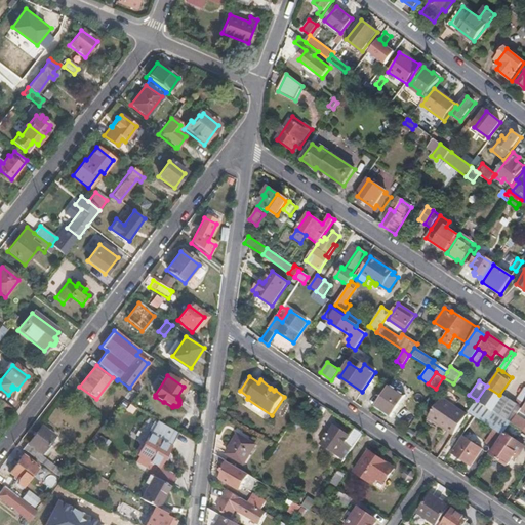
[(404,396),(390,386),(382,397),(396,406),(404,396)]
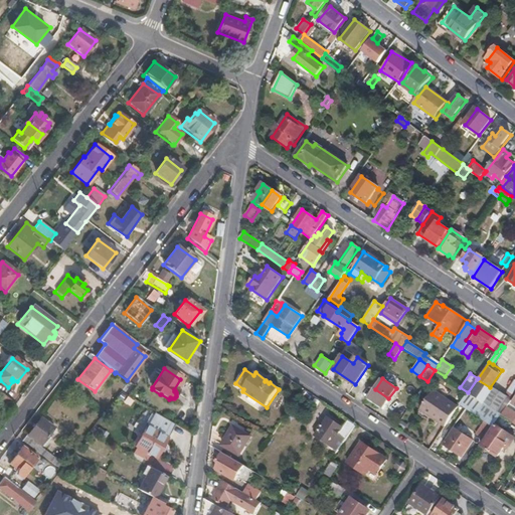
[(501,414),(506,406),(511,399),(492,388),(490,387),(477,379),(468,392),(501,414)]
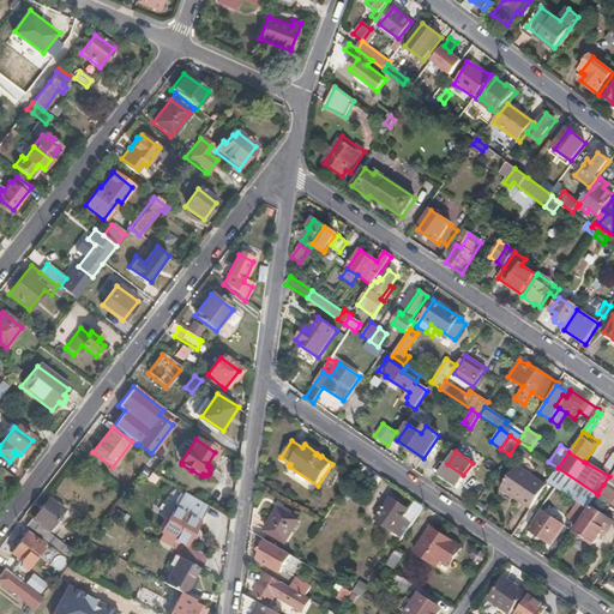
[(447,464),(439,476),(450,483),(447,486),(455,489),(464,476),(463,475),(447,464)]
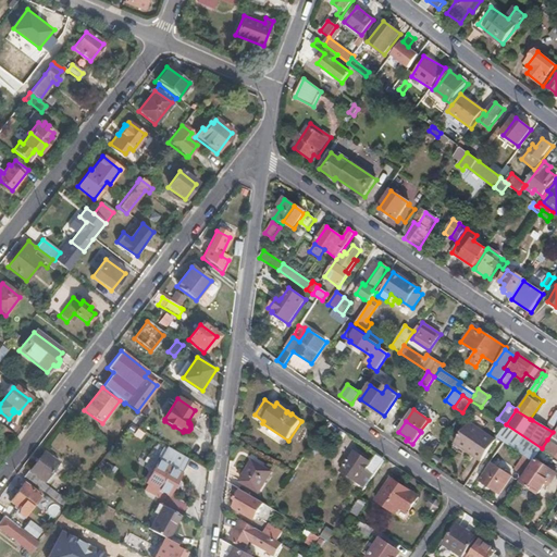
[(481,461),(496,440),(468,421),(456,440),(470,448),(468,453),(481,461)]
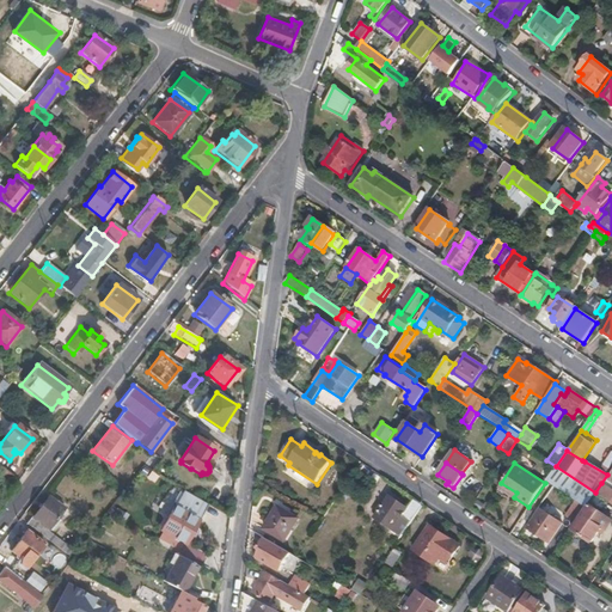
[(11,475),(0,466),(0,477),(6,482),(11,475)]
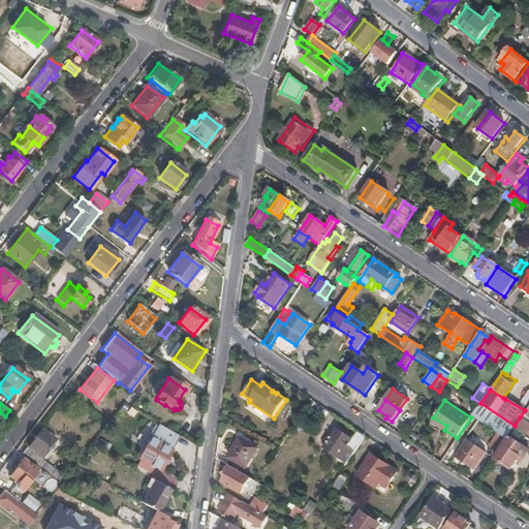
[(506,439),(515,426),(480,403),(472,415),(478,421),(506,439)]
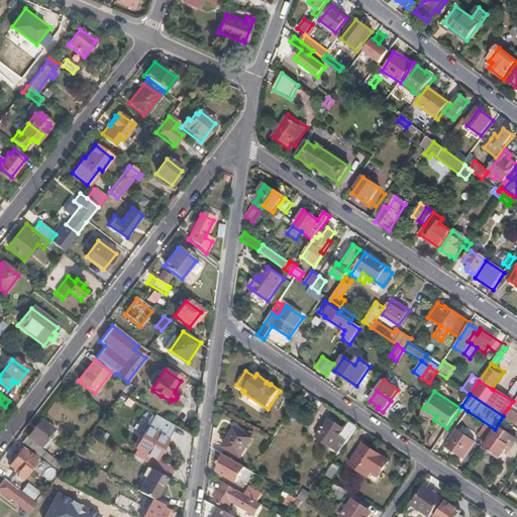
[(421,411),(434,420),(436,416),(423,408),(421,411)]
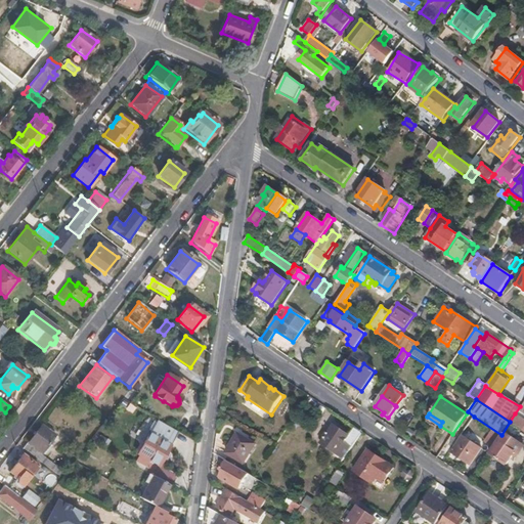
[(523,420),(515,413),(510,422),(523,431),(523,420)]
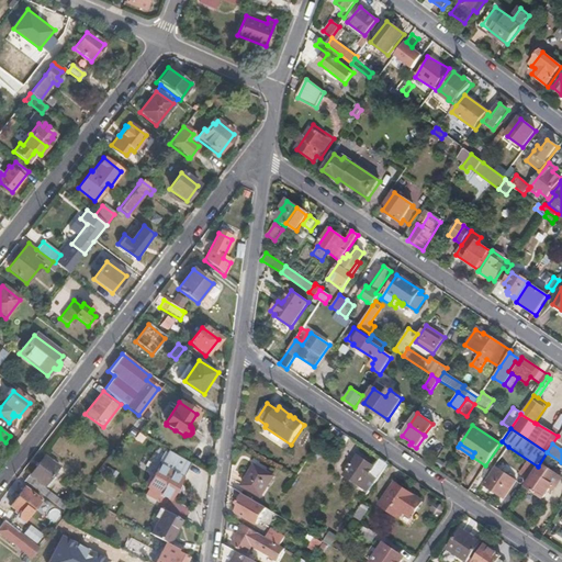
[(170,499),(189,464),(170,453),(163,468),(158,465),(146,486),(170,499)]
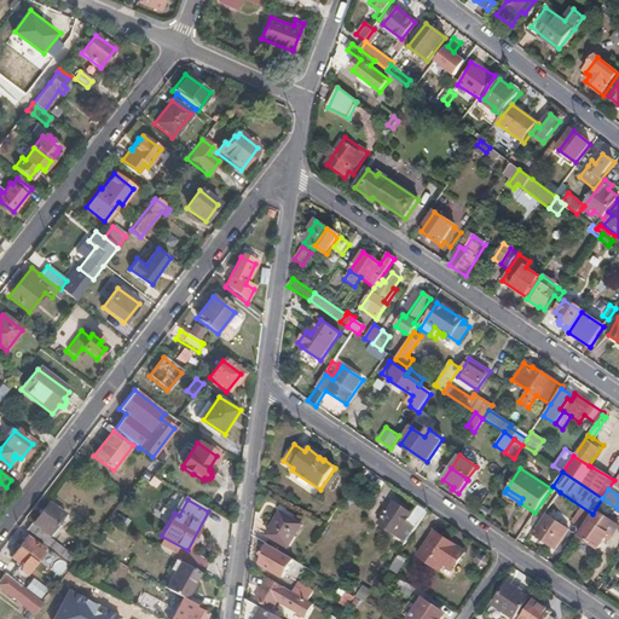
[(406,522),(416,528),(428,510),(418,504),(412,514),(394,502),(380,524),(401,538),(404,534),(400,531),(406,522)]
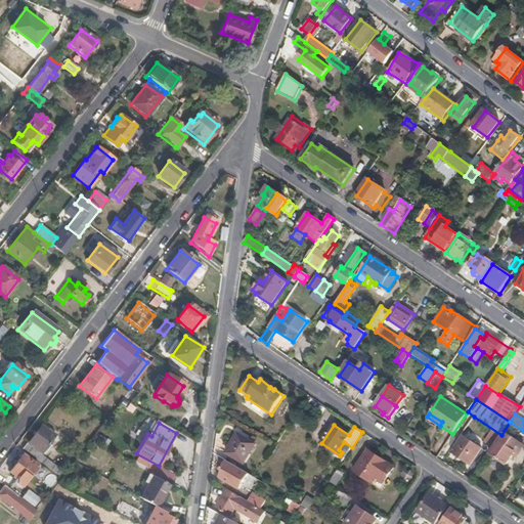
[(49,441),(51,438),(39,429),(27,444),(40,453),(45,445),(48,447),(51,443),(49,441)]
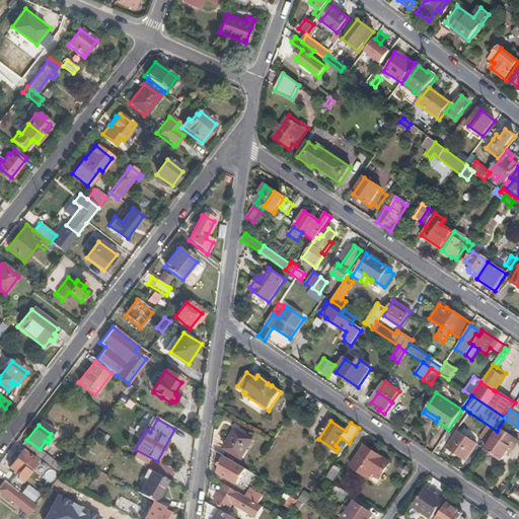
[(241,459),(253,440),(235,429),(223,447),(241,459)]
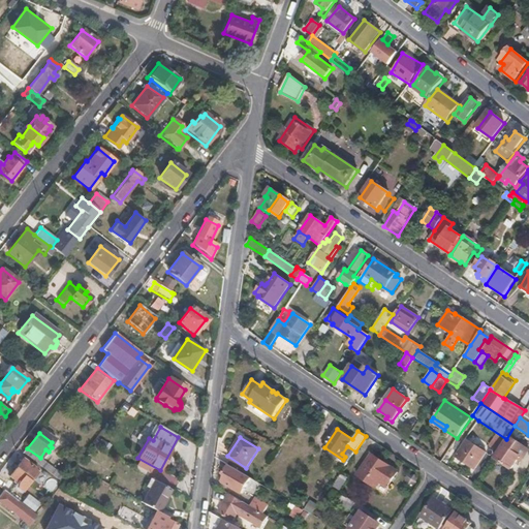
[(510,469),(520,456),(523,458),(528,449),(518,443),(508,437),(495,458),(510,469)]
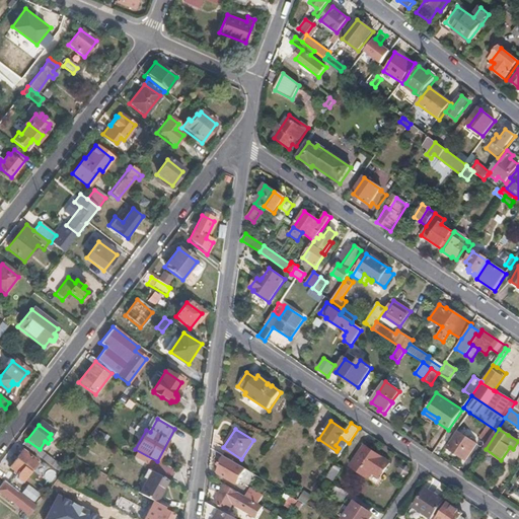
[(473,465),(484,449),(456,432),(446,447),(473,465)]
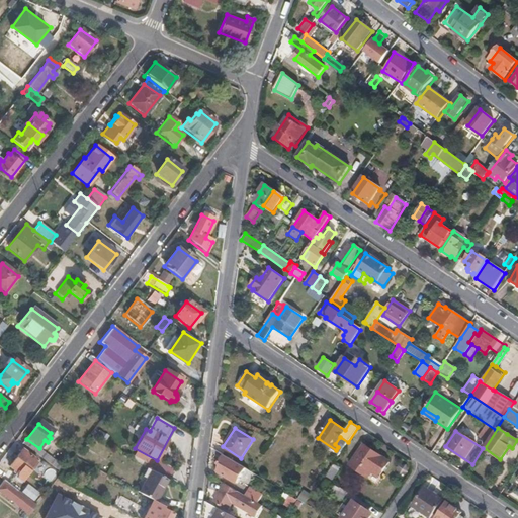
[(60,465),(25,439),(21,444),(57,470),(60,465)]
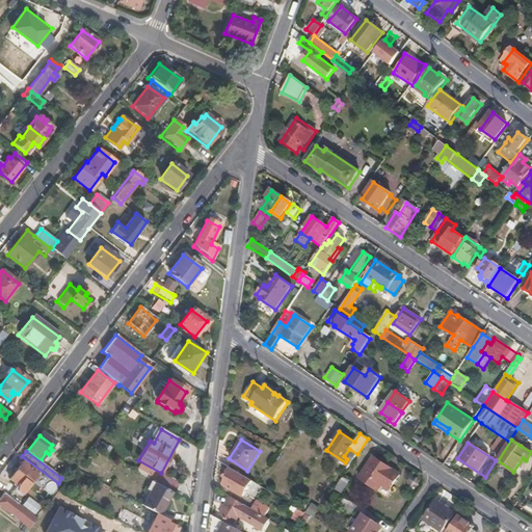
[(37,474),(21,461),(0,488),(0,490),(2,493),(16,503),(22,495),(17,493),(17,485),(22,478),(29,483),(37,474)]
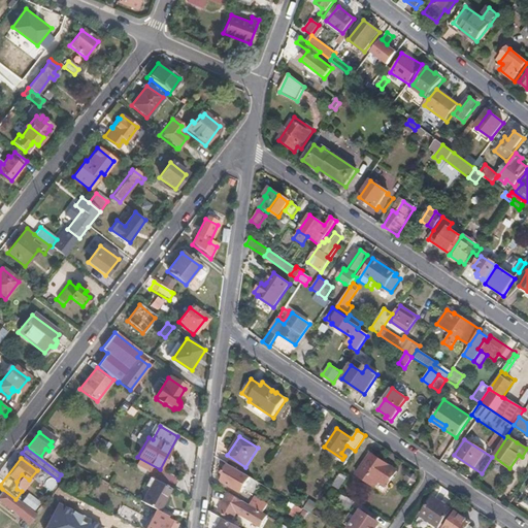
[(378,490),(383,485),(390,490),(400,474),(374,458),(360,479),(378,490)]
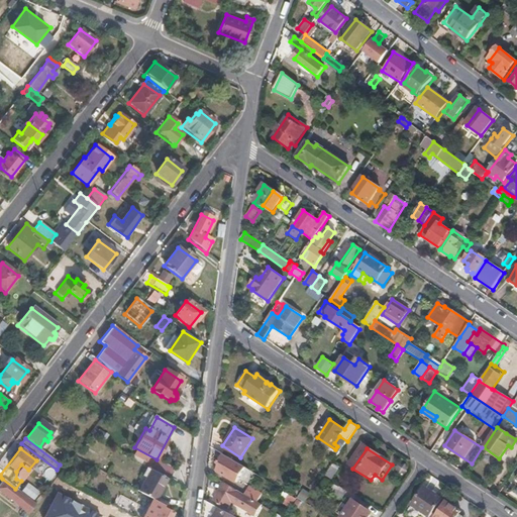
[(246,467),(224,454),(217,466),(219,467),(217,471),(227,477),(231,470),(240,476),(246,467)]
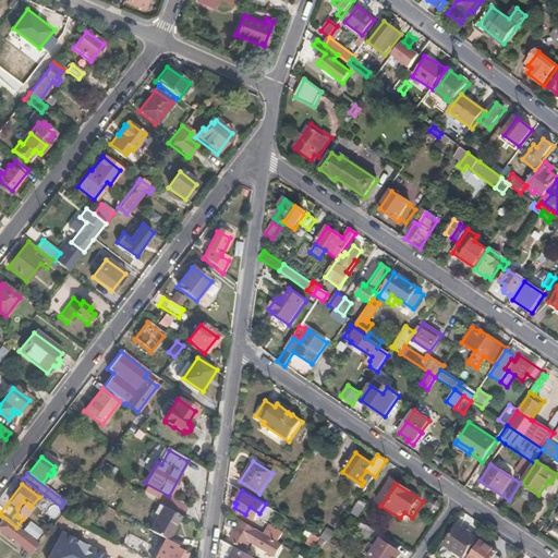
[(439,509),(437,500),(426,504),(428,512),(439,509)]
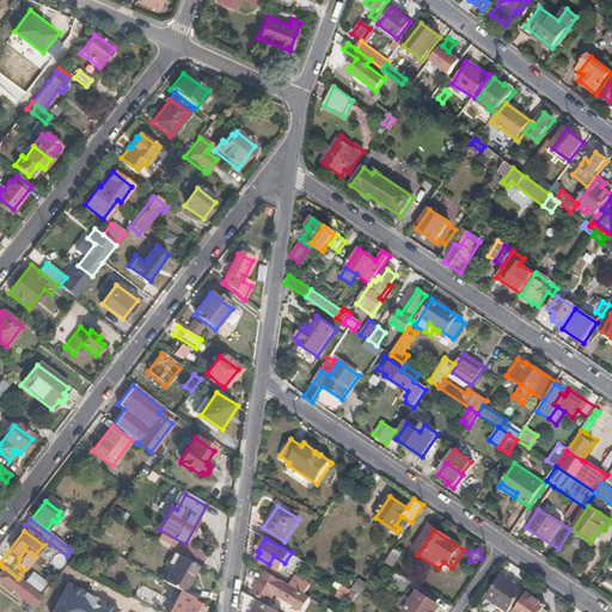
[(25,569),(34,556),(25,550),(19,558),(19,567),(25,569)]
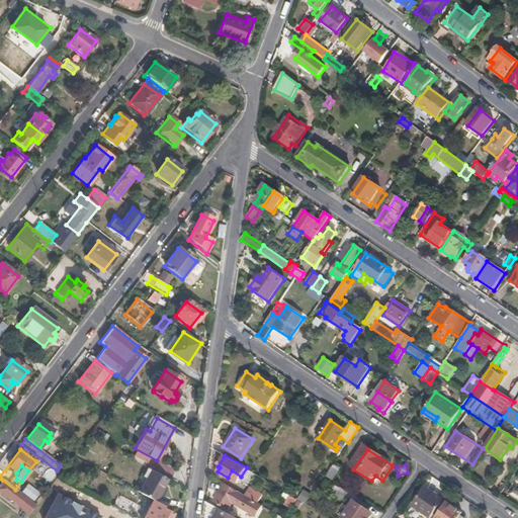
[(155,502),(167,480),(146,468),(135,491),(147,498),(155,502)]
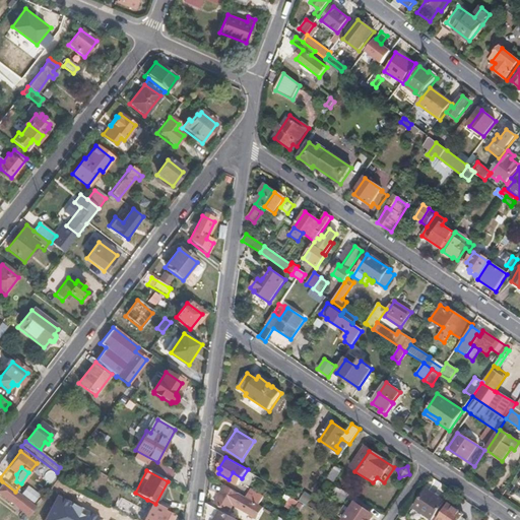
[(15,492),(2,481),(0,483),(0,496),(8,503),(16,493),(15,492)]
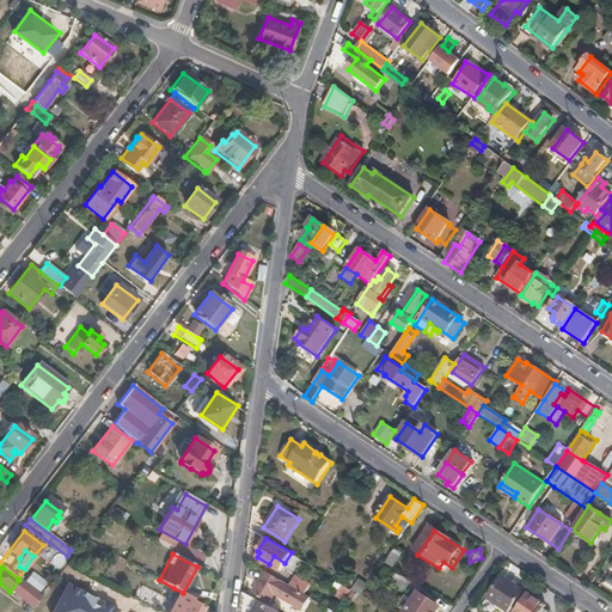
[(292,587),(265,570),(261,579),(256,576),(251,583),(256,586),(252,593),(270,604),(275,594),(303,611),(310,598),(292,587)]
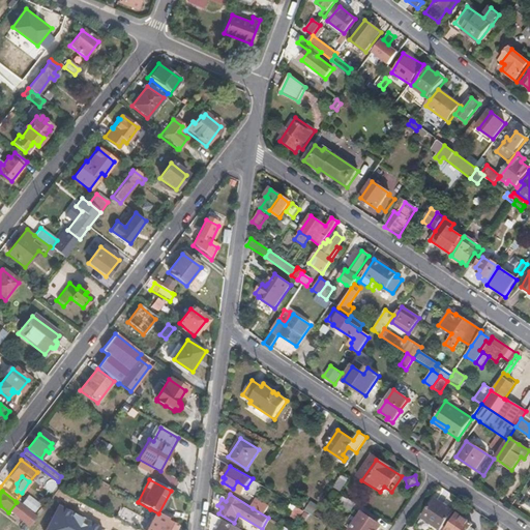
[(356,502),(345,495),(341,503),(351,509),(356,502)]
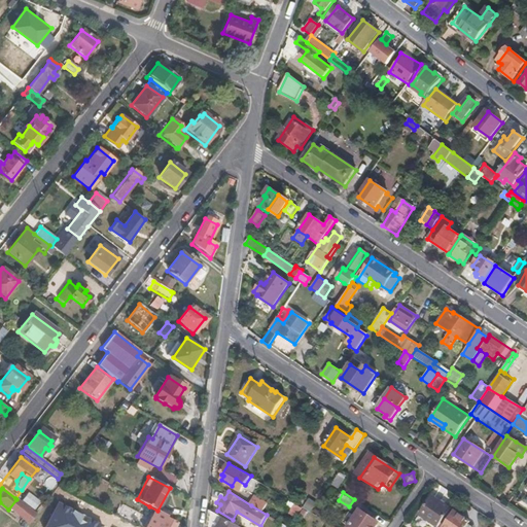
[(436,526),(438,526),(440,526),(452,508),(432,495),(419,515),(436,526)]
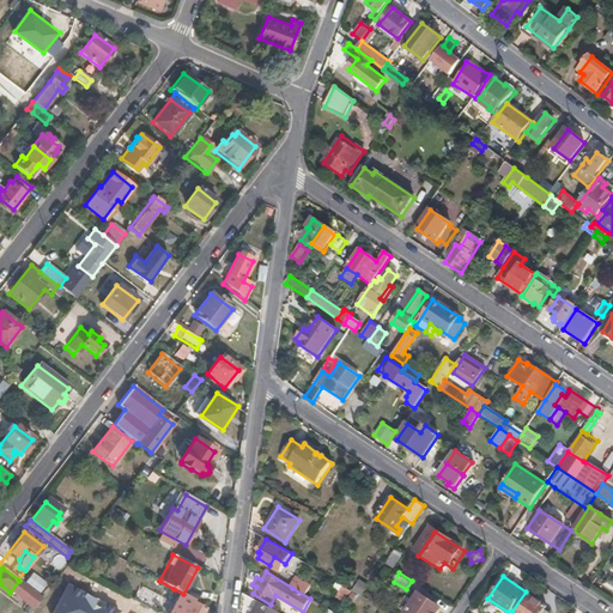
[(42,598),(19,581),(10,593),(34,610),(42,598)]
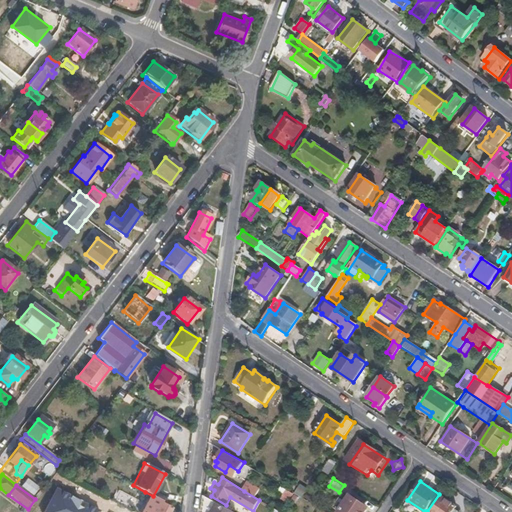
[(99,511),(101,510),(56,487),(43,511),(99,511)]
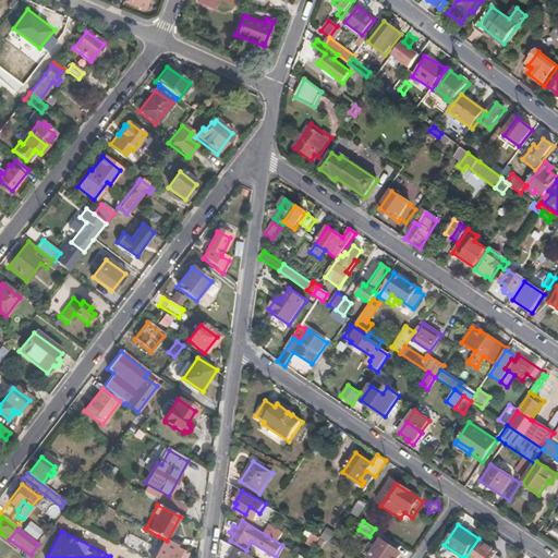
[(380,540),(367,557),(398,557),(400,556),(390,548),(391,546),(380,540)]
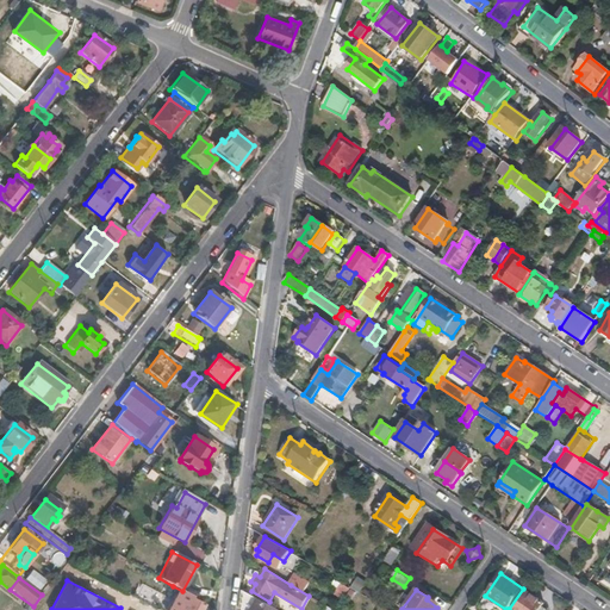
[(278,609),(243,591),(240,609),(278,609)]
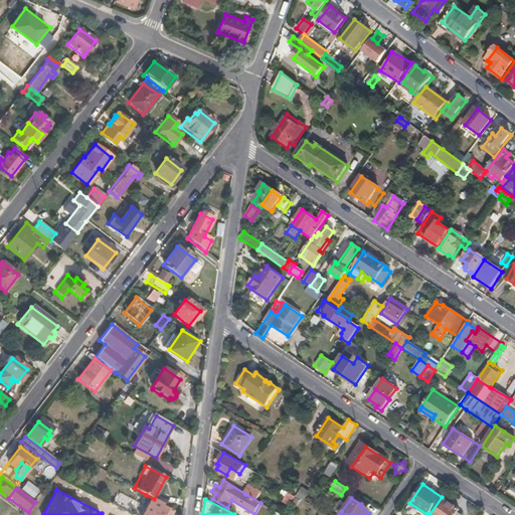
[(455,514),(460,509),(445,499),(434,514),(431,514),(430,514),(428,514),(455,514)]
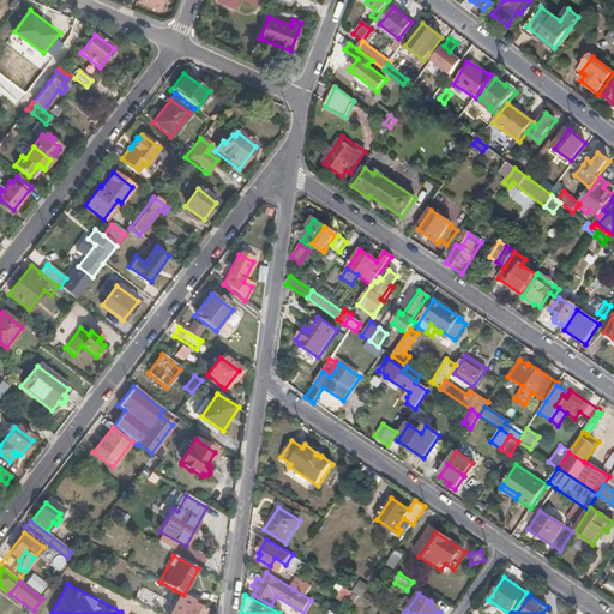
[(202,613),(204,611),(202,609),(204,606),(187,597),(178,613),(202,613)]
